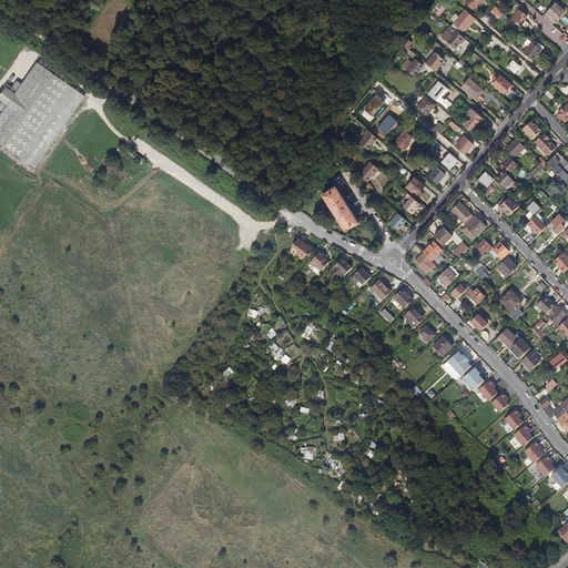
[(483,2),(485,0),(467,0),(465,2),(473,9),(477,4),(479,6),(483,6),(483,2)]
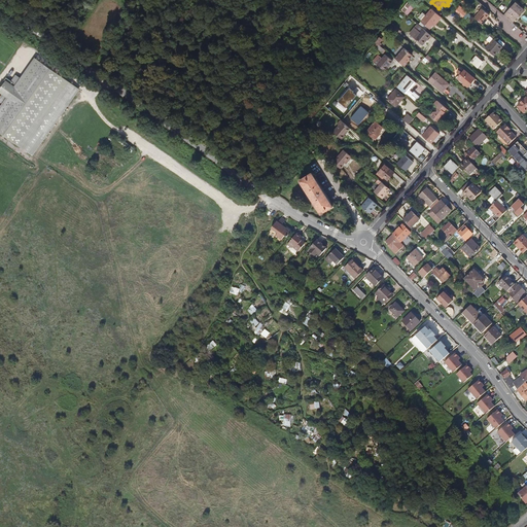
[(516,2),(504,15),(513,23),(524,10),(516,2)]
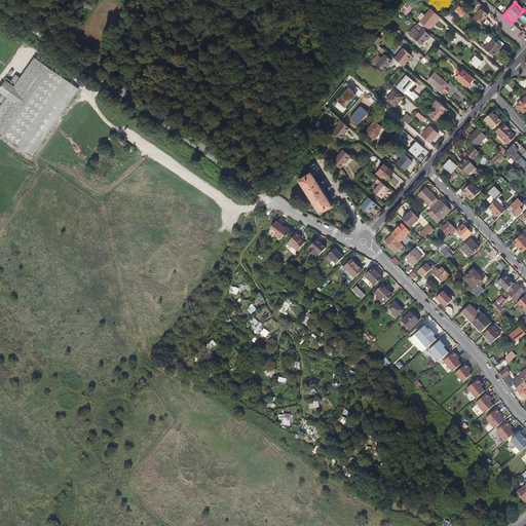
[(406,4),(401,10),(404,13),(407,15),(413,7),(407,3),(406,4)]
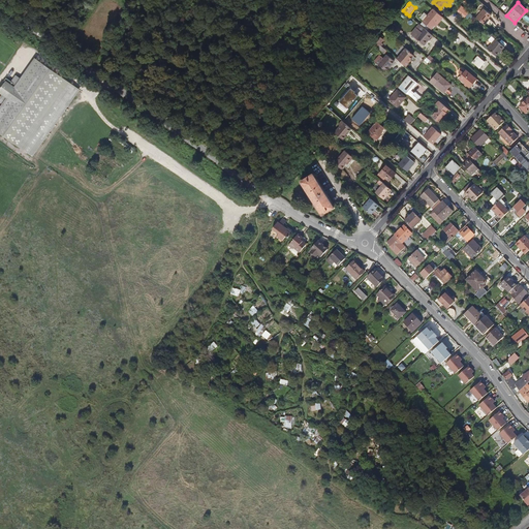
[(457,10),(465,18),(469,11),(462,4),(457,10)]
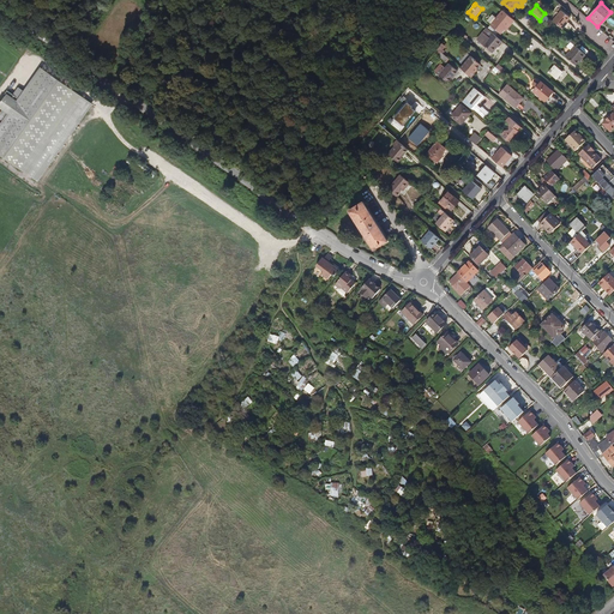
[(515,20),(503,10),(497,18),(491,24),(500,34),(510,23),(511,24),(515,20)]
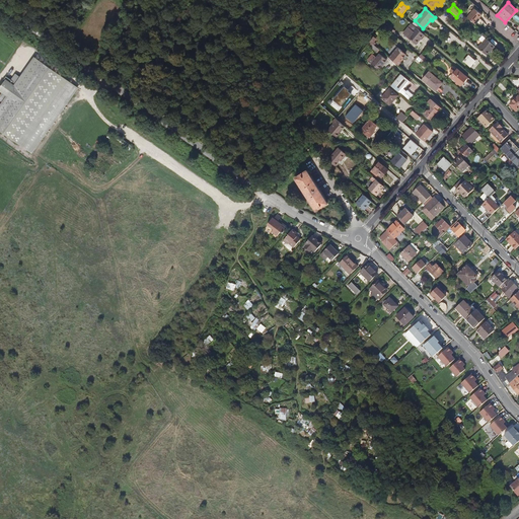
[(476,9),(468,18),(476,25),(480,20),(479,20),(484,15),(476,9)]
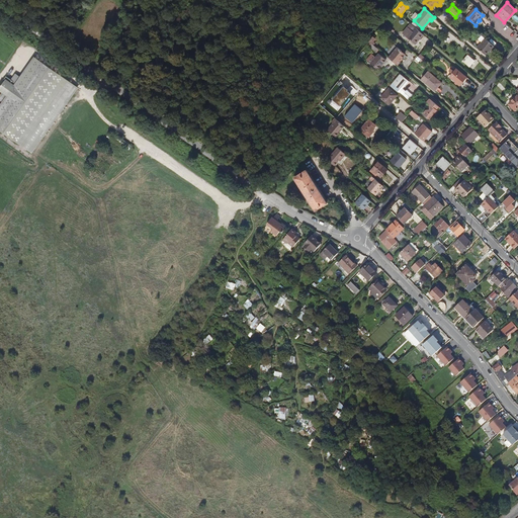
[(420,38),(423,34),(415,27),(413,31),(408,27),(403,33),(414,44),(419,37),(420,38)]
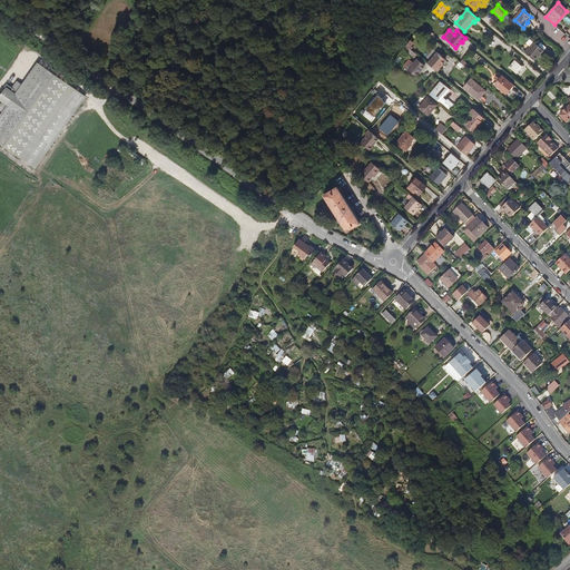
[(530,46),(524,52),(534,60),(538,57),(544,50),(533,42),(530,46)]
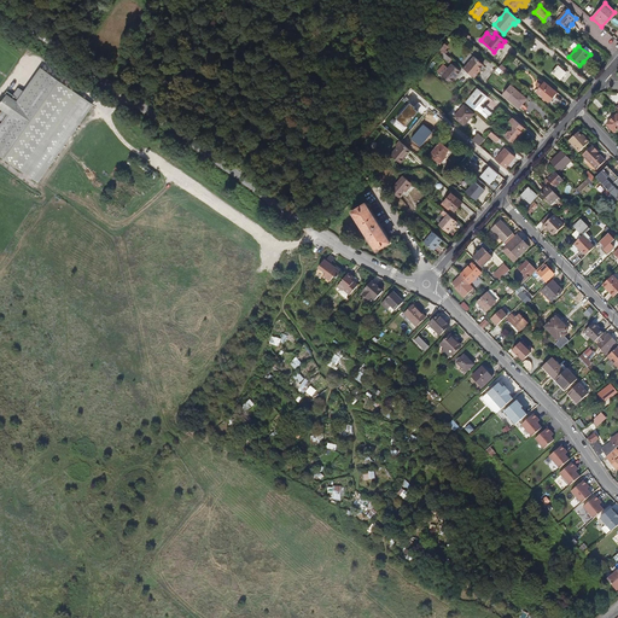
[(473,57),(464,69),(474,77),(478,74),(477,73),(483,65),(473,57)]
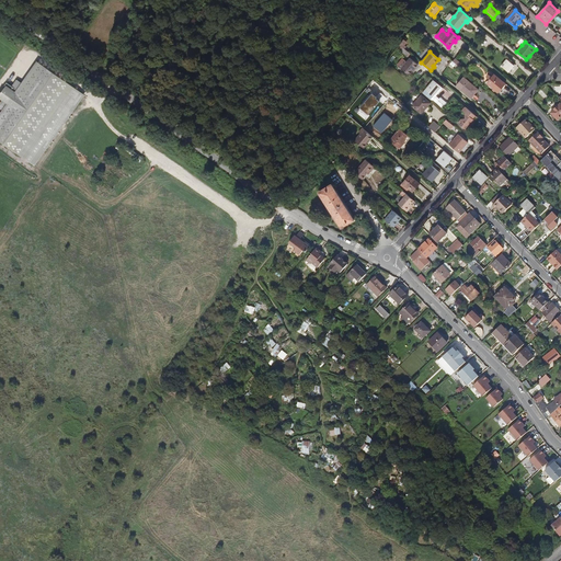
[(402,58),(397,65),(410,76),(415,69),(414,68),(418,64),(410,57),(405,61),(402,58)]
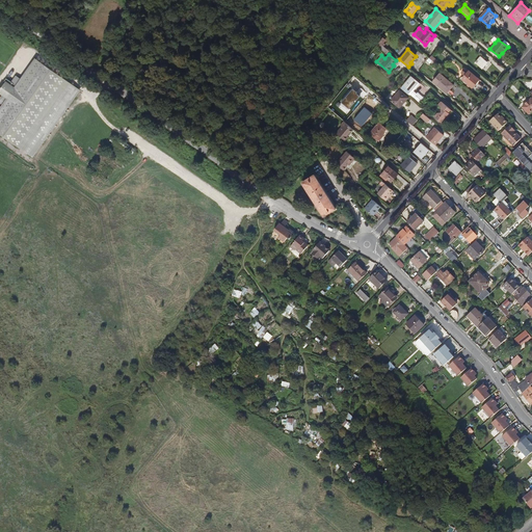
[(487,62),(480,56),(475,62),(482,68),(487,62)]
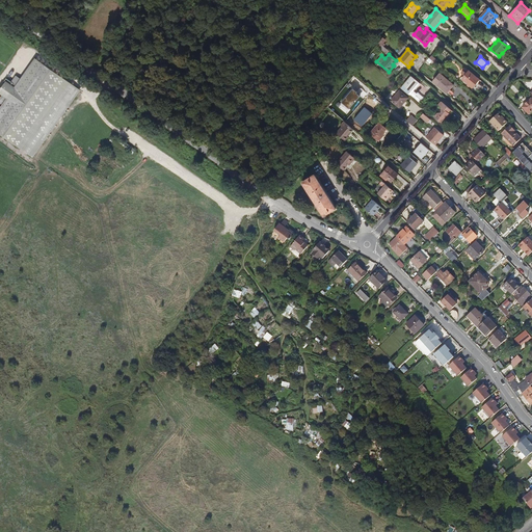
[(79,90),(32,58),(0,106),(0,139),(31,161),(79,90)]
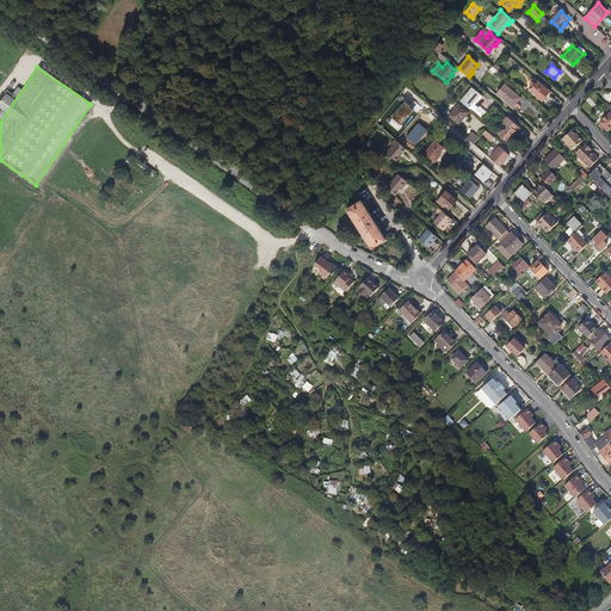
[(550,91),(538,81),(536,84),(532,81),(530,84),(534,87),(530,91),(542,100),(550,91)]
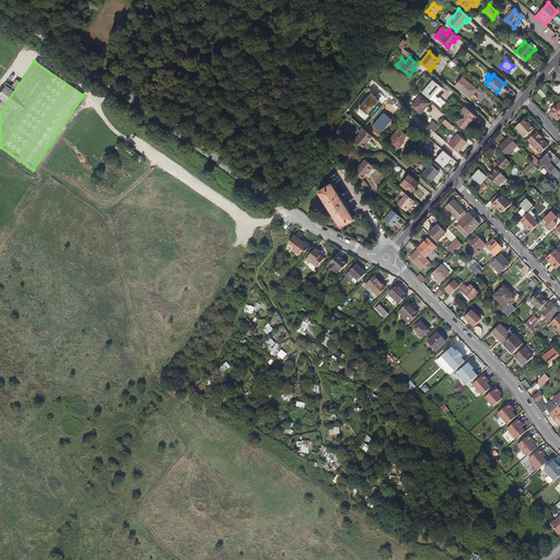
[(456,85),(470,97),(477,90),(463,78),(456,85)]
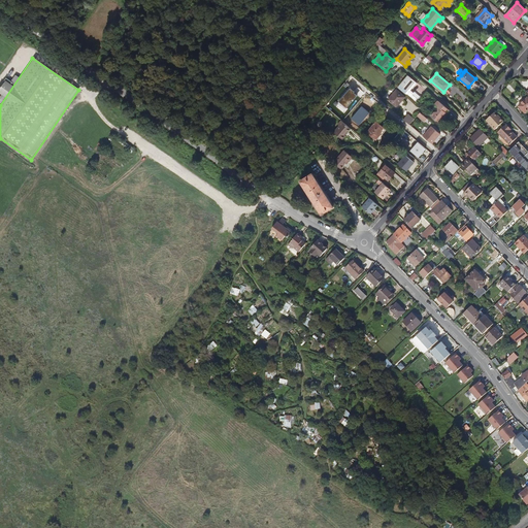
[(407,75),(400,85),(407,91),(414,83),(410,79),(411,78),(407,75)]
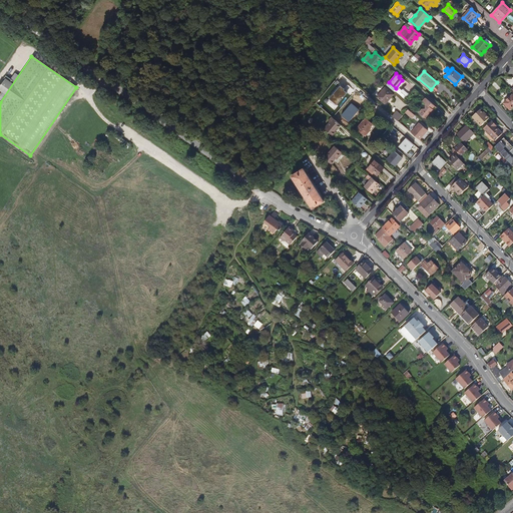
[(386,103),(391,97),(394,94),(385,87),(378,96),(386,103)]
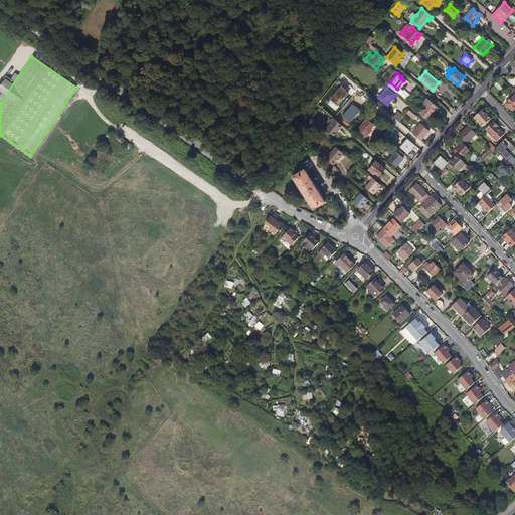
[(404,91),(399,96),(406,102),(411,96),(404,91)]
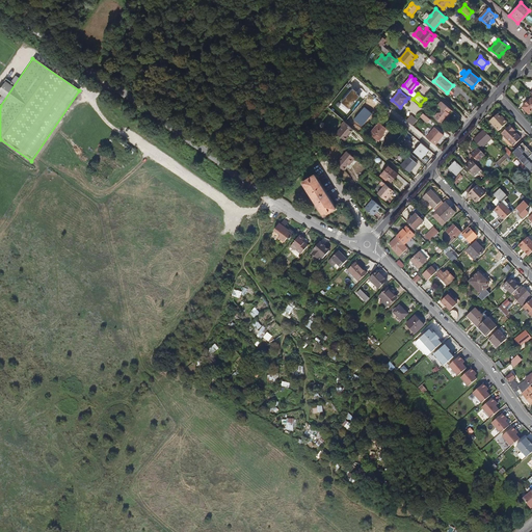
[(531,98),(522,107),(529,113),(531,110),(531,98)]
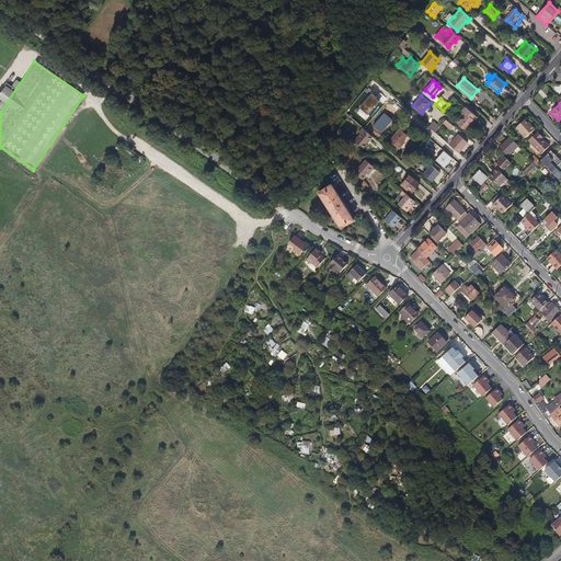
[(461,118),(458,123),(466,129),(469,126),(472,126),(474,124),(473,121),(477,116),(466,106),(462,110),(466,113),(465,115),(466,117),(465,118),(461,118)]
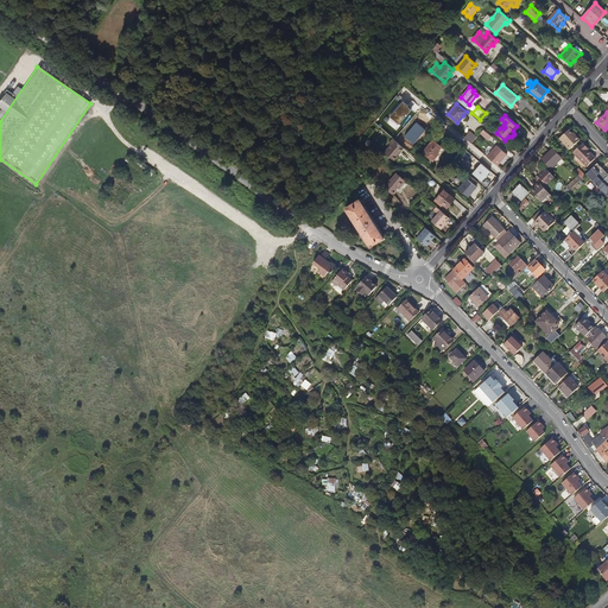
[(574,135),(568,131),(559,138),(565,144),(570,149),(580,139),(575,134),(574,135)]
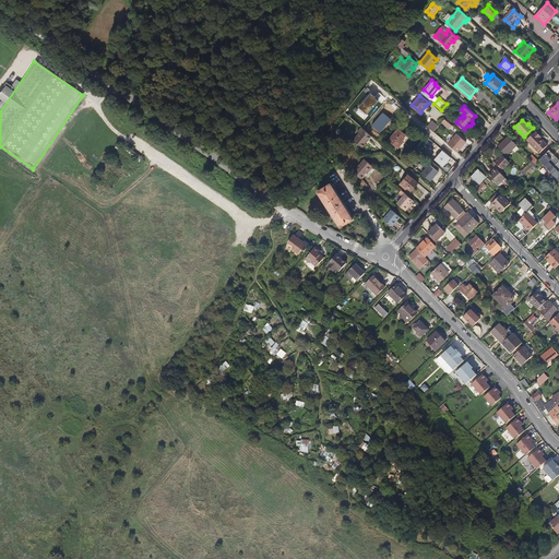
[(431,121),(427,127),(433,132),(438,126),(431,121)]
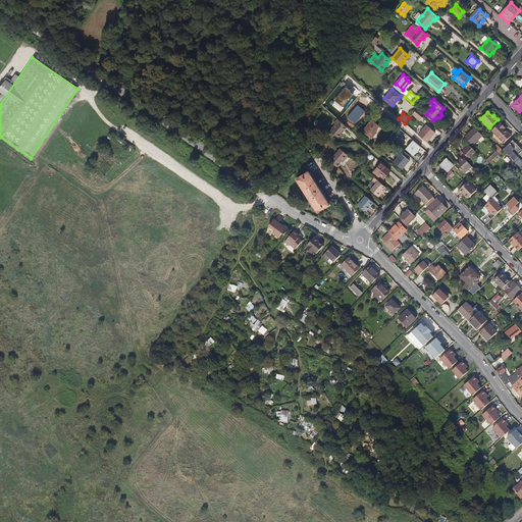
[(341,134),(347,126),(336,119),(333,122),(335,124),(329,131),(338,138),(342,135),(341,134)]
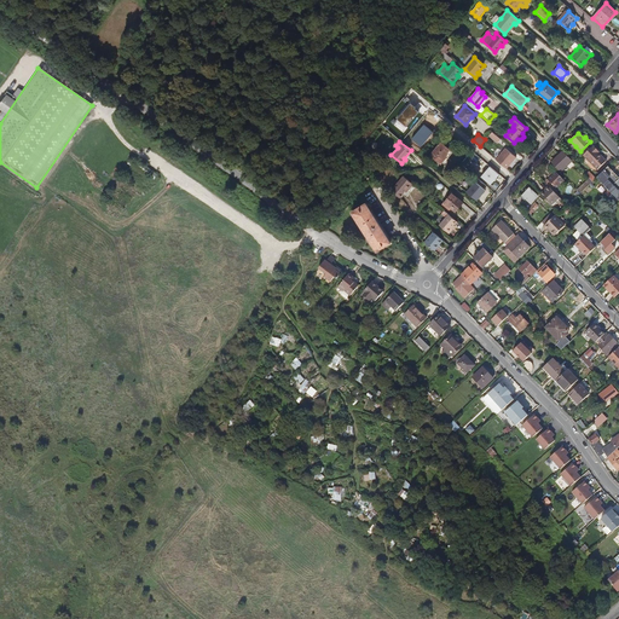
[(441,163),(446,158),(447,156),(446,155),(450,150),(441,142),(431,155),(441,163)]
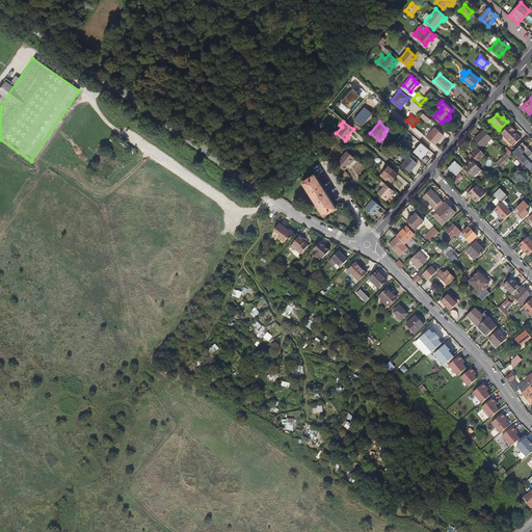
[(513,129),(509,125),(502,133),(513,145),(521,139),(512,130),(513,129)]
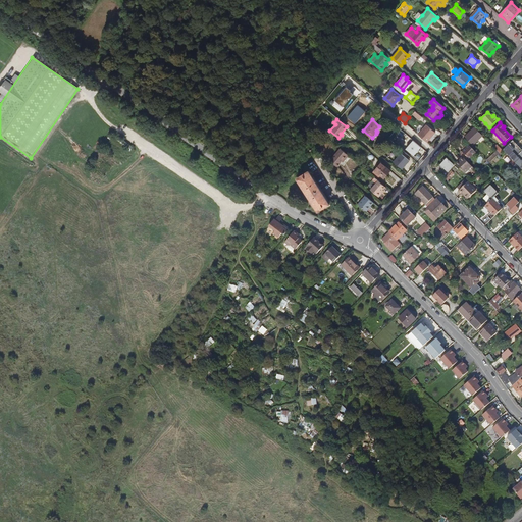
[(427,124),(419,135),(427,143),(435,133),(427,124)]
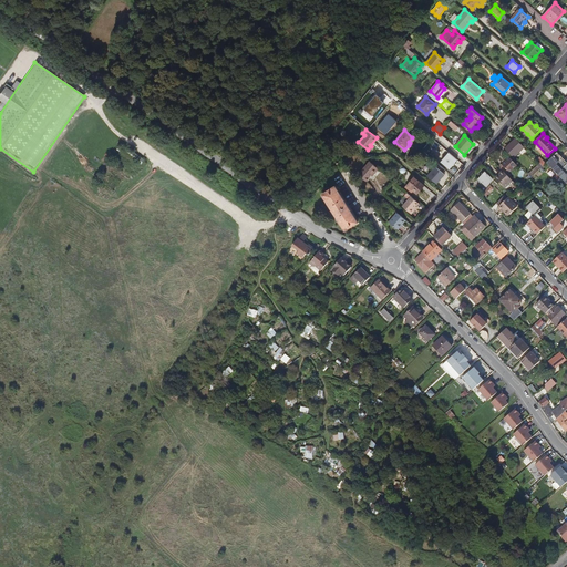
[(514,157),(525,147),(516,138),(505,148),(514,157)]
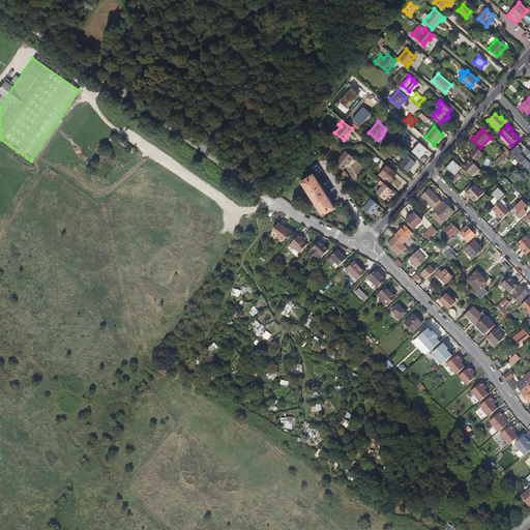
[(118,137),(115,142),(133,154),(136,149),(118,137)]
